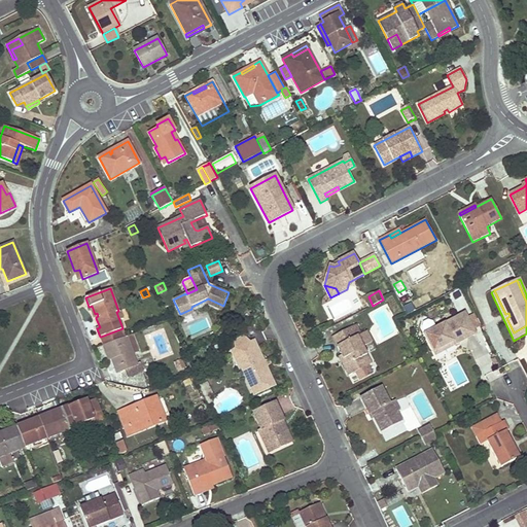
[(221,311),(223,306),(208,299),(206,304),(221,311)]
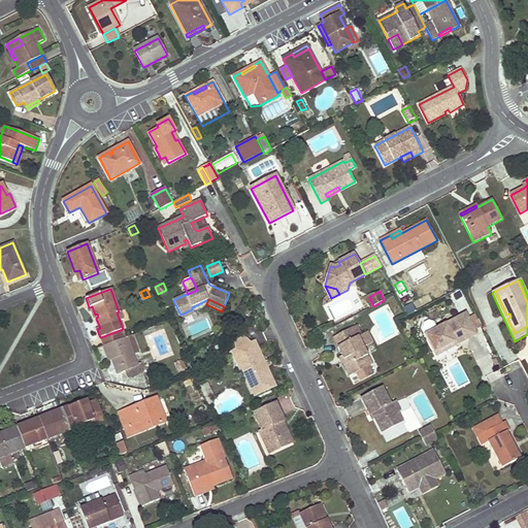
[(417,309),(414,302),(404,306),(407,314),(417,309)]
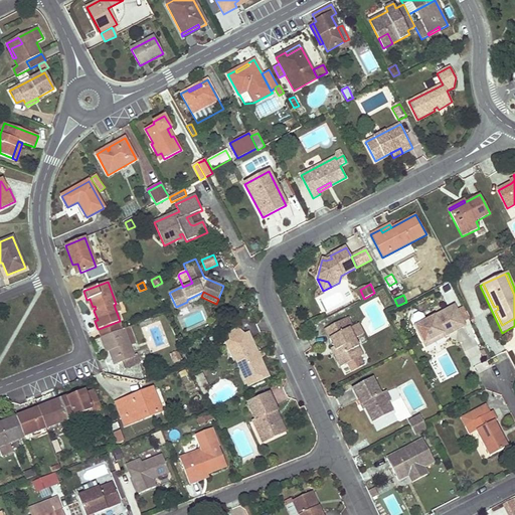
[(178,311),(190,306),(187,302),(176,307),(178,311)]
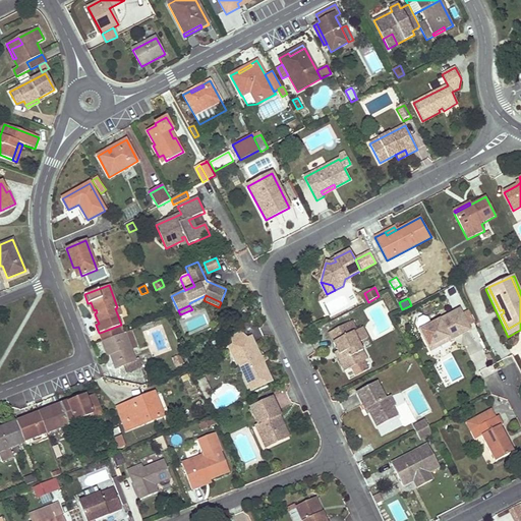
[(420,330),(419,331),(428,348),(448,338),(450,341),(470,330),(467,326),(462,314),(459,309),(430,325),(427,319),(423,316),(418,319),(417,324),(420,330)]
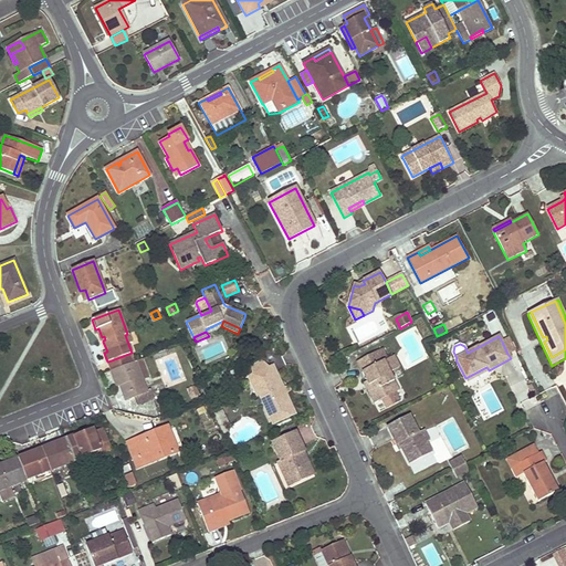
[(509,338),(502,342),(507,354),(515,350),(509,338)]
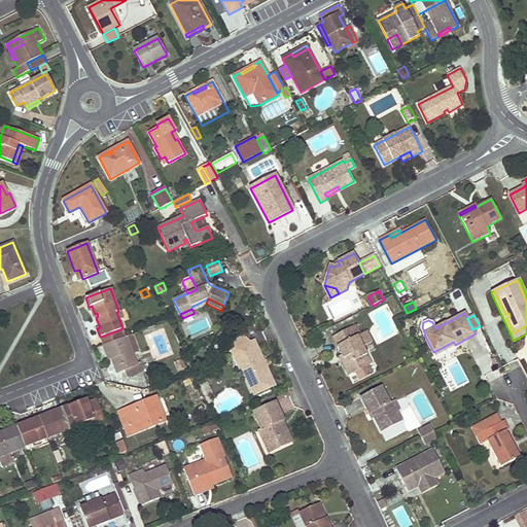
[(362,347),(372,342),(366,331),(361,334),(356,324),(332,337),(342,355),(343,358),(341,360),(348,376),(366,366),(361,357),(366,355),(362,347)]
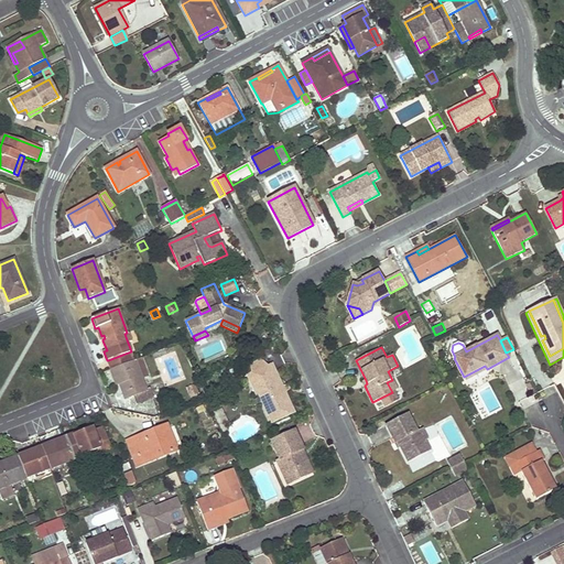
[(134,360),(131,351),(108,360),(111,369),(134,360)]
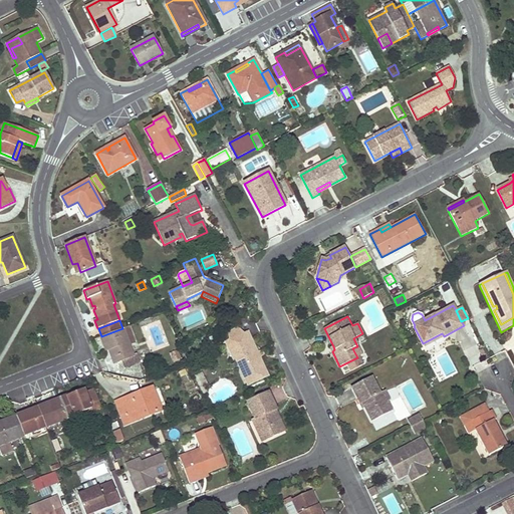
[(136,343),(129,326),(122,328),(130,345),(136,343)]
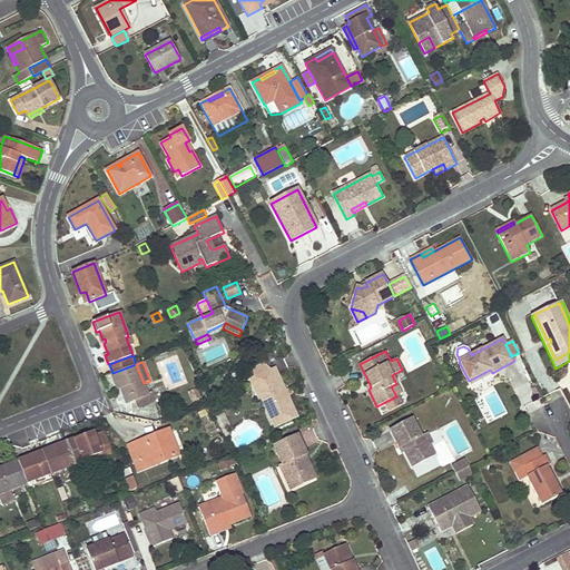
[(254,377),(271,370),(264,363),(254,367),(254,377)]
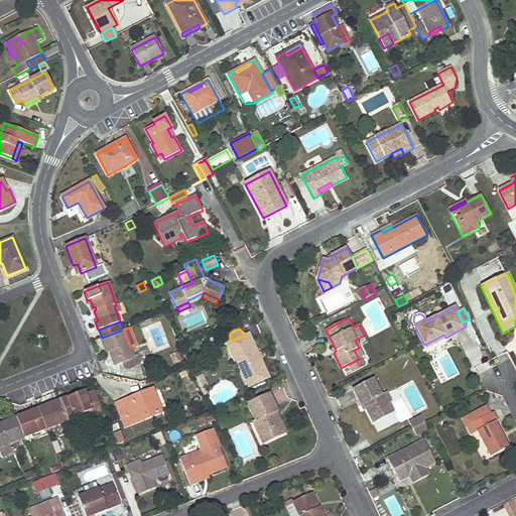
[(130,347),(123,330),(102,338),(106,349),(109,347),(110,351),(110,352),(115,364),(123,361),(126,369),(140,363),(137,356),(133,357),(130,347)]
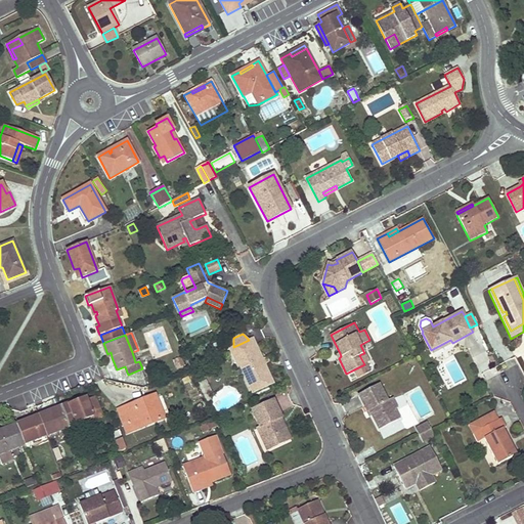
[(261,366),(258,361),(262,359),(253,338),(249,340),(233,347),(229,349),(238,368),(241,366),(252,393),(273,383),(265,364),(261,366)]
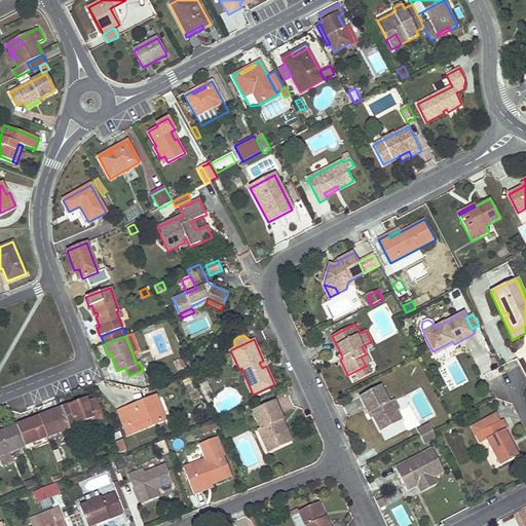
[(452,341),(433,351),(435,354),(454,344),(452,341)]
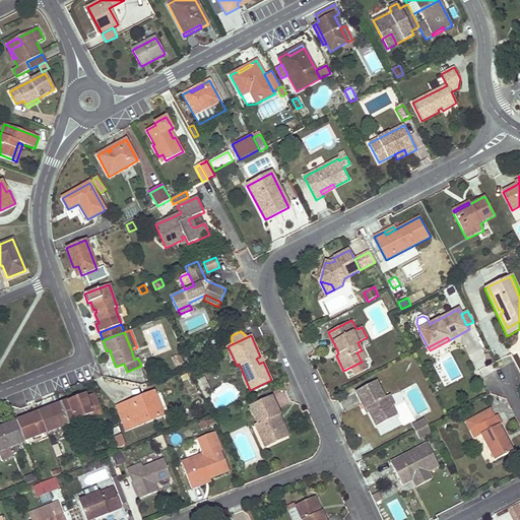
[(366,359),(362,350),(356,352),(362,362),(366,359)]
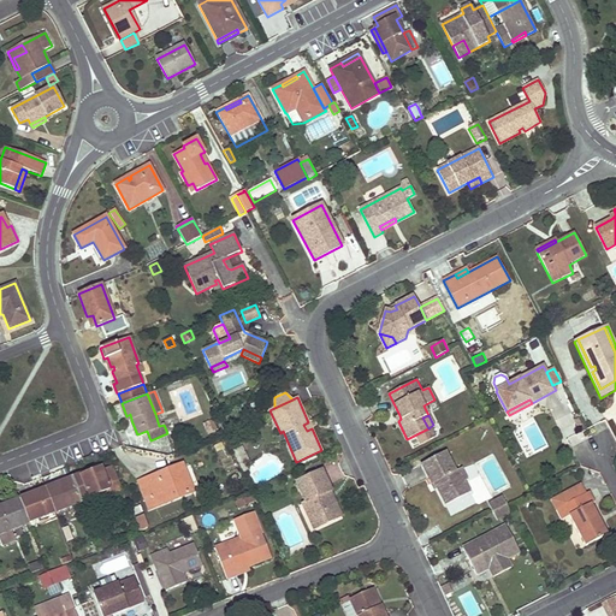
[(217,431),(213,420),(205,424),(208,434),(217,431)]
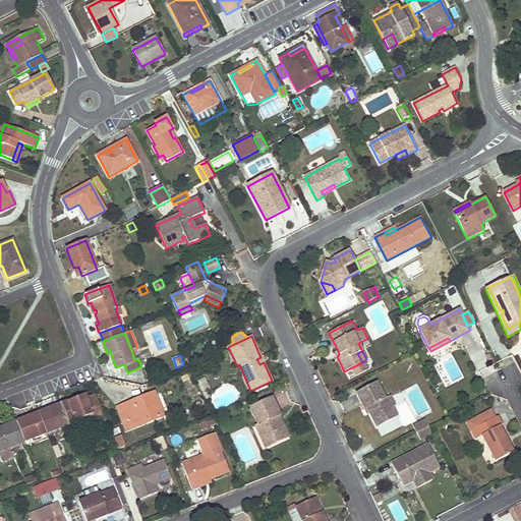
[(210,390),(205,378),(196,381),(201,392),(206,391),(207,391),(210,390)]
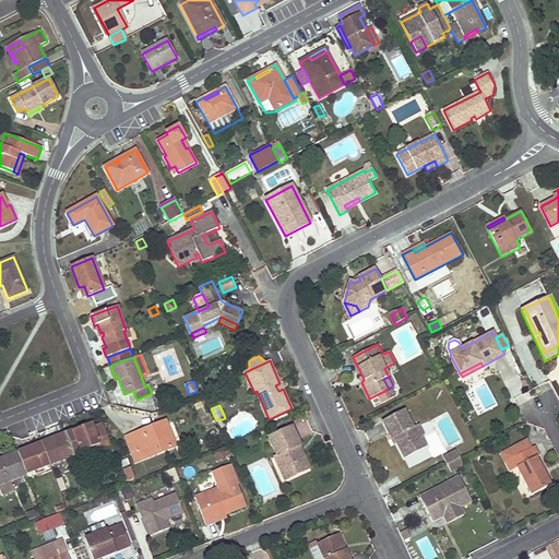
[(418,425),(409,407),(382,421),(392,440),(395,438),(397,442),(396,443),(404,459),(424,449),(413,428),(418,425)]
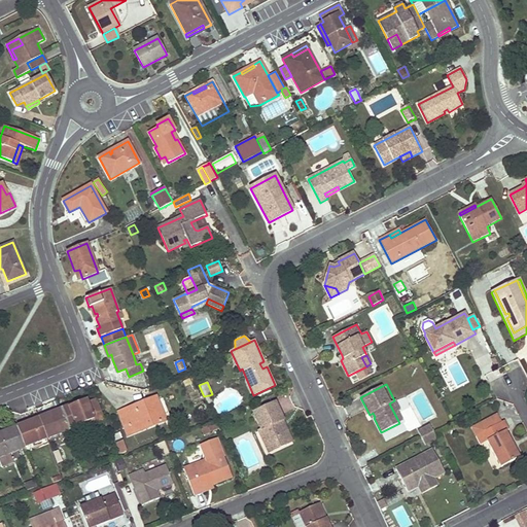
[(157,402),(156,397),(141,403),(143,409),(157,402)]
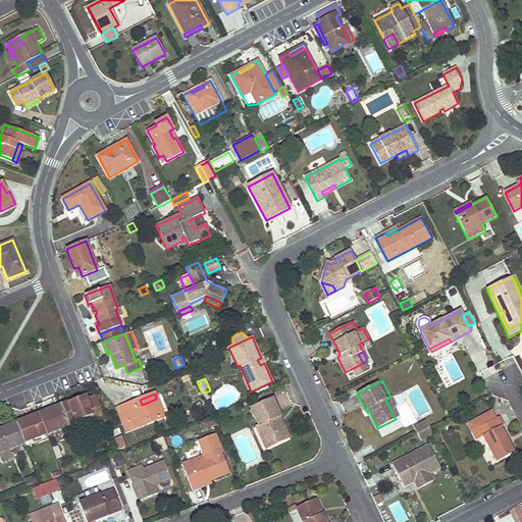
[(104,417),(96,395),(86,399),(70,405),(69,402),(60,406),(68,426),(92,417),(94,421),(104,417)]
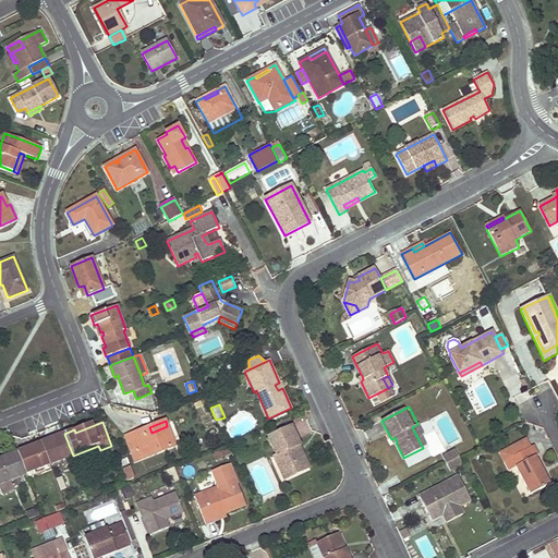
[(75,433),(92,426),(91,423),(74,429),(75,433)]
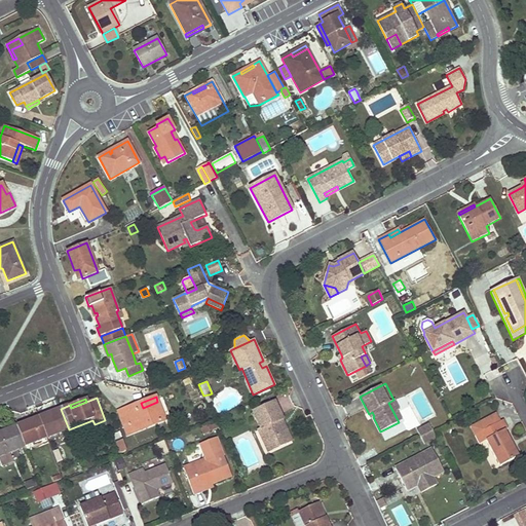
[(399,410),(393,400),(388,403),(399,422),(402,420),(397,411),(399,410)]
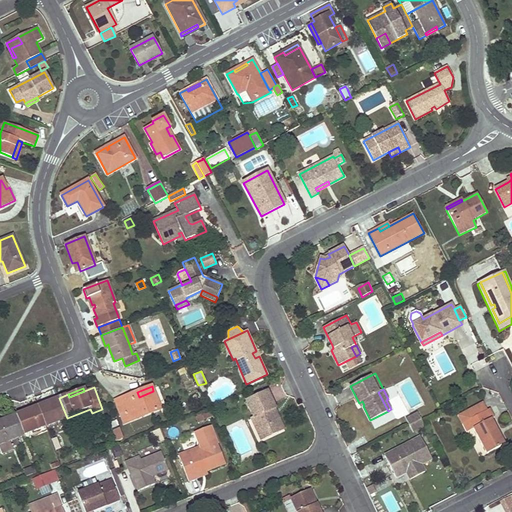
[(124,424),(161,409),(153,391),(139,397),(137,392),(115,401),(124,424)]
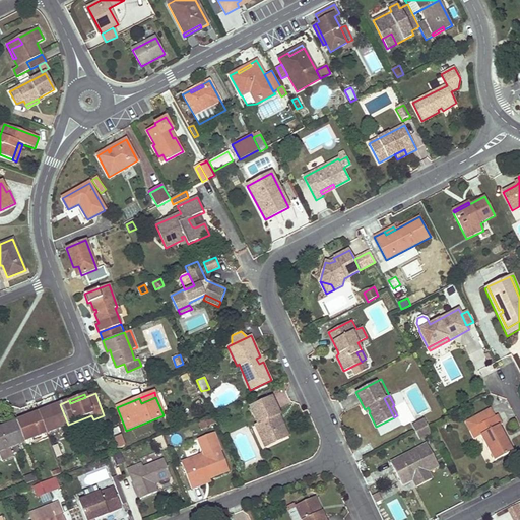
[(279,414),(272,397),(250,407),(258,425),(259,424),(269,445),(288,436),(281,420),(279,421),(277,415),(278,415),(279,414)]
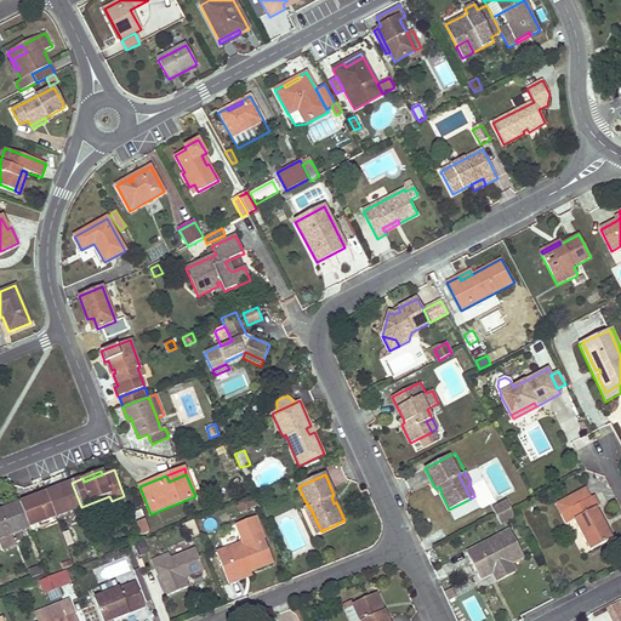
[(81,507),(72,483),(46,494),(55,517),(81,507)]
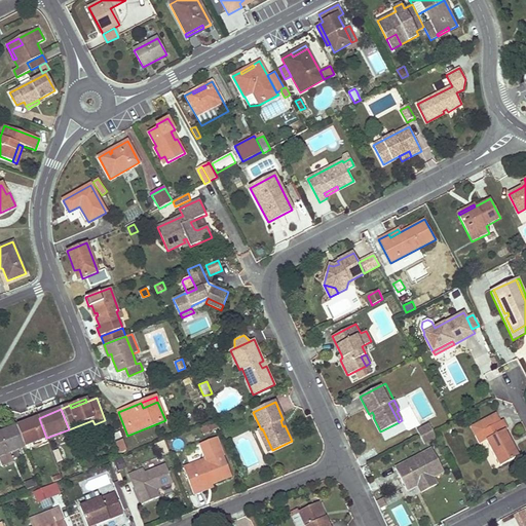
[(500,421),(495,414),(471,427),(479,444),(486,441),(481,431),(500,421)]
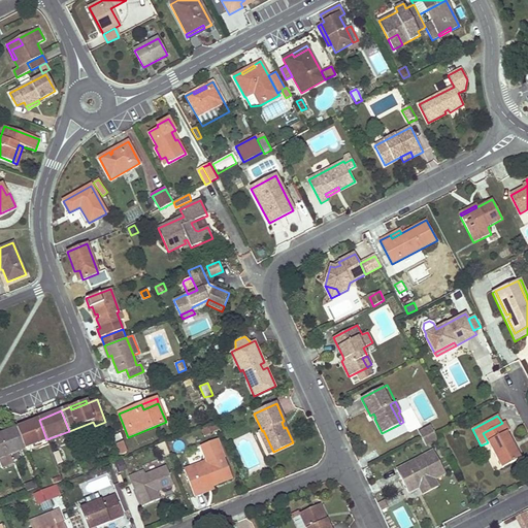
[(39,420),(17,428),(25,448),(32,444),(33,448),(38,446),(39,449),(48,444),(46,439),(39,420)]
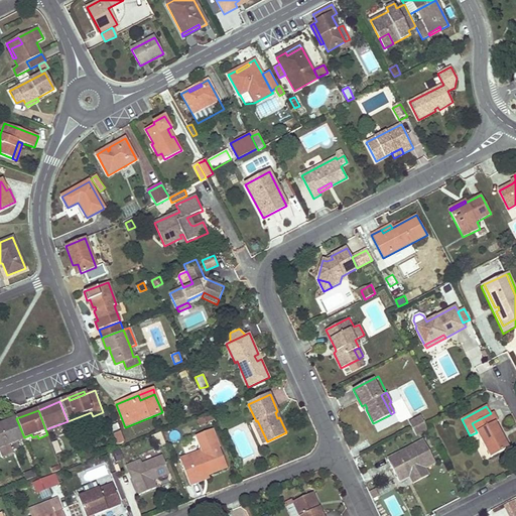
[(200,425),(214,419),(211,412),(197,418),(200,425)]
